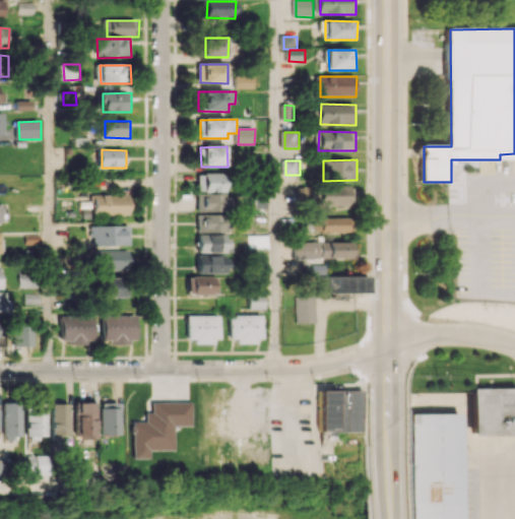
[(200,192),(227,193),(227,175),(200,174),(200,192)]
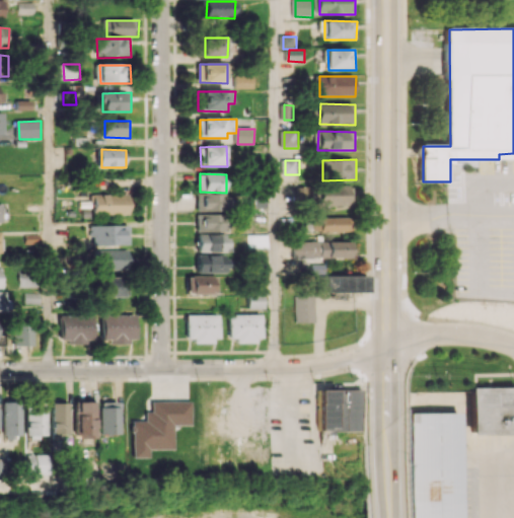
[(350,205),(350,189),(315,189),(316,206),(350,205)]
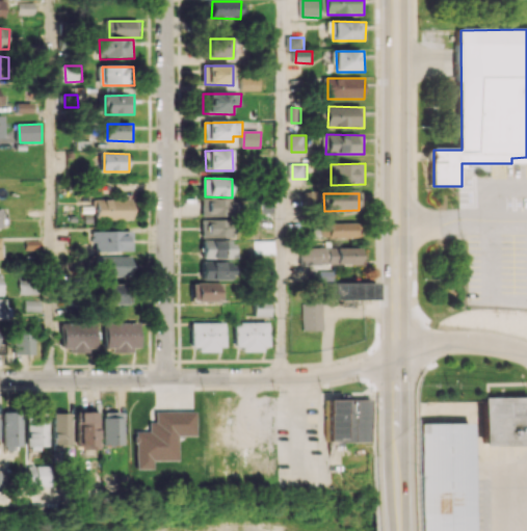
[(234,200),(206,198),(205,217),(233,218),(234,200)]
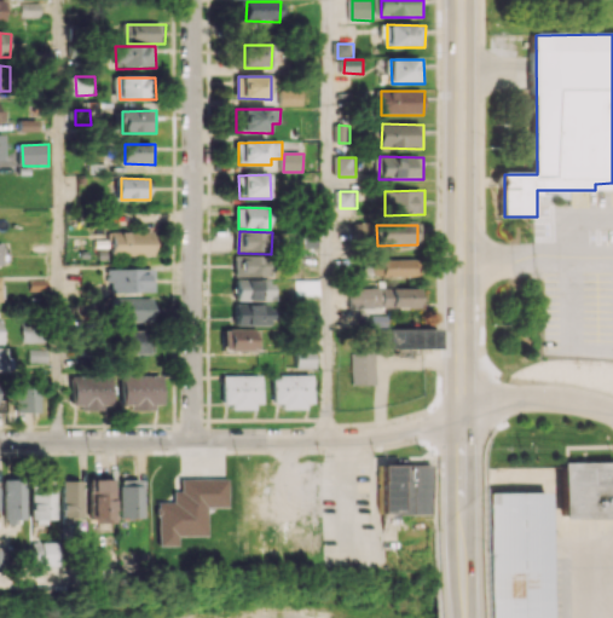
[(156,232),(115,232),(116,258),(156,256),(156,232)]
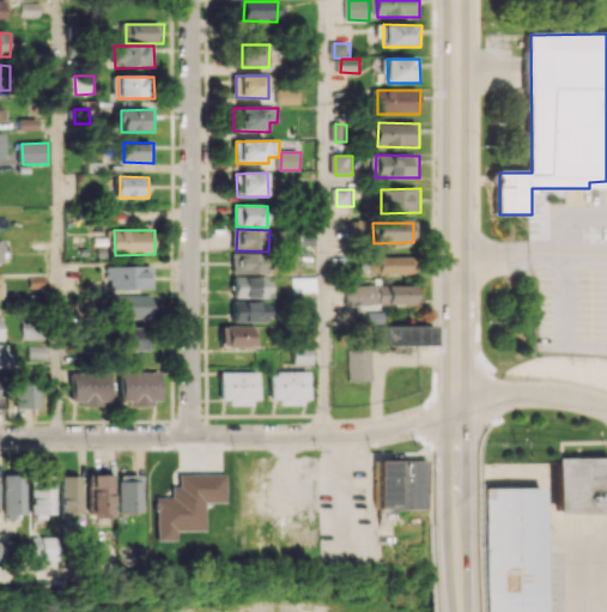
[(268,254),(236,254),(236,274),(268,274),(268,254)]
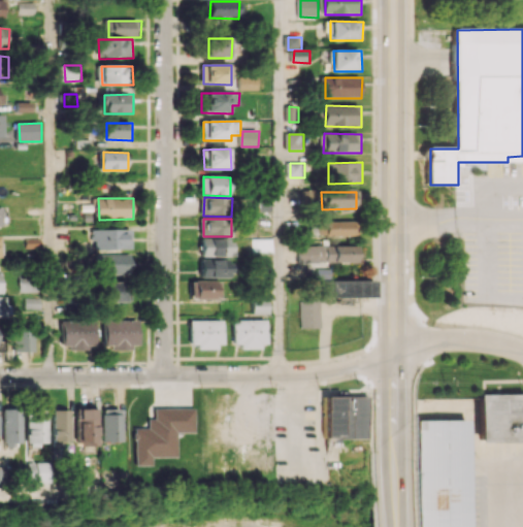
[(330,236),(361,235),(361,222),(329,222),(330,236)]
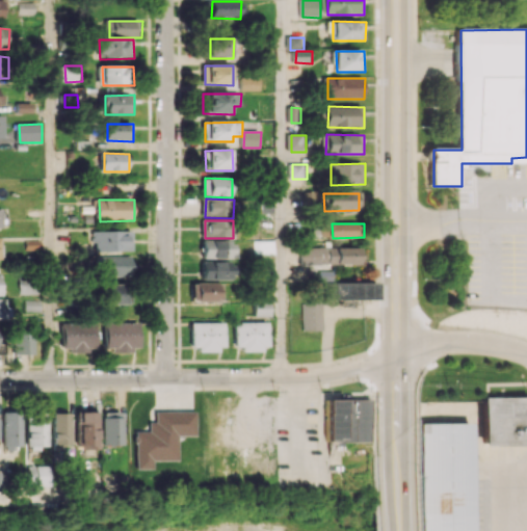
[(332,238),(331,226),(318,226),(318,238),(332,238)]
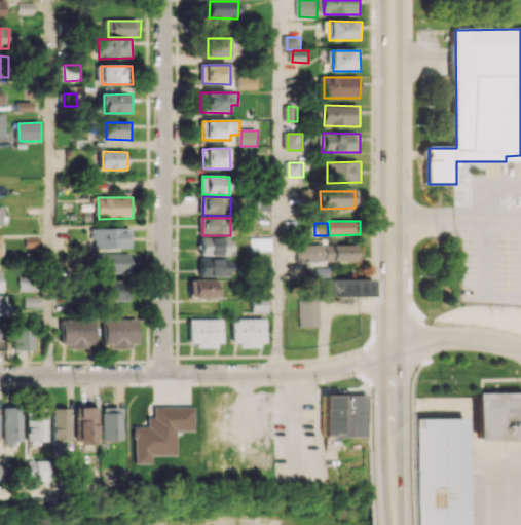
[(133,229),(97,229),(97,249),(133,249),(133,229)]
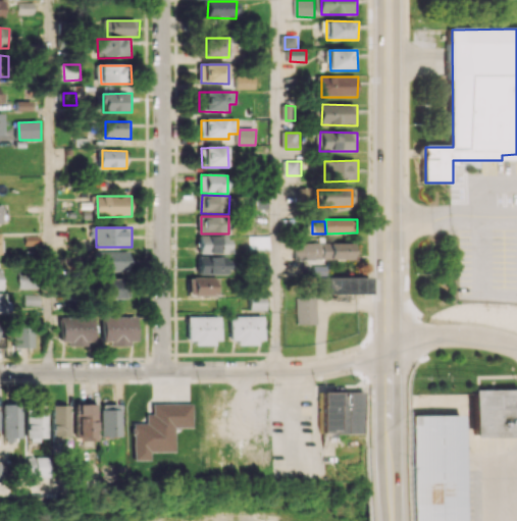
[(230,237),(201,236),(201,254),(229,254),(230,237)]
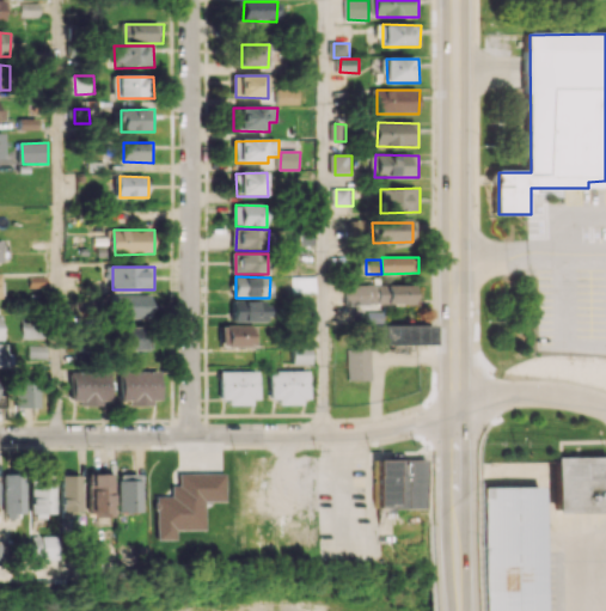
[(416,304),(416,285),(350,286),(352,304),(416,304)]
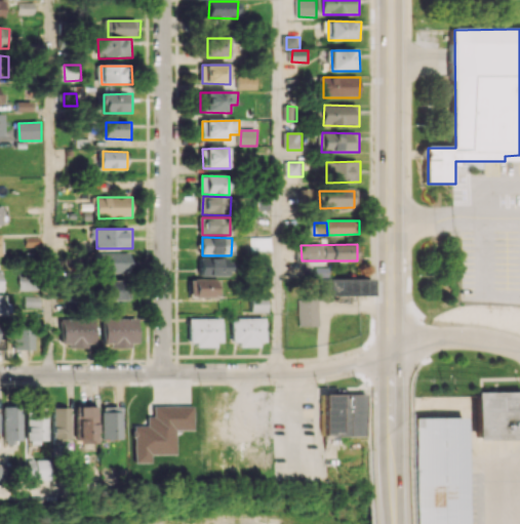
[(133,253),(100,252),(100,273),(133,274),(133,253)]
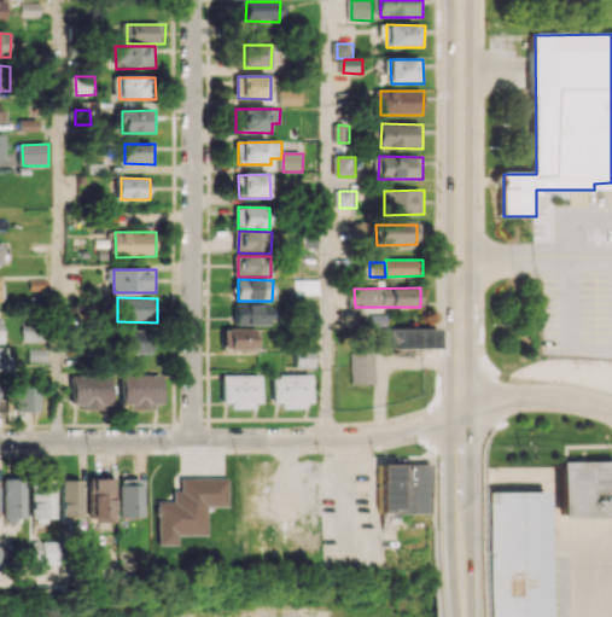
[(239,326),(274,326),(274,303),(238,304),(239,326)]
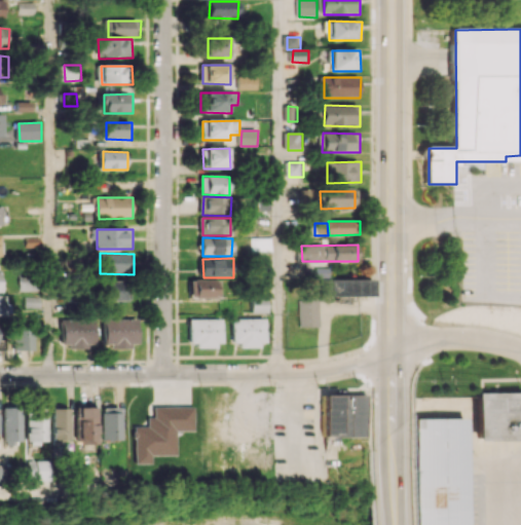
[(23,291),(41,292),(42,275),(24,275),(23,291)]
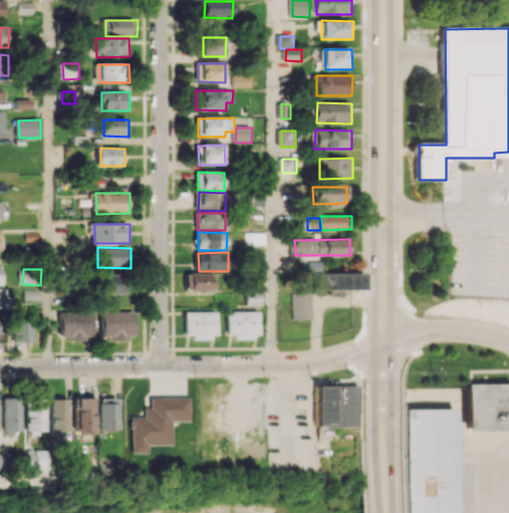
[(366,290),(366,274),(315,273),(315,289),(366,290)]
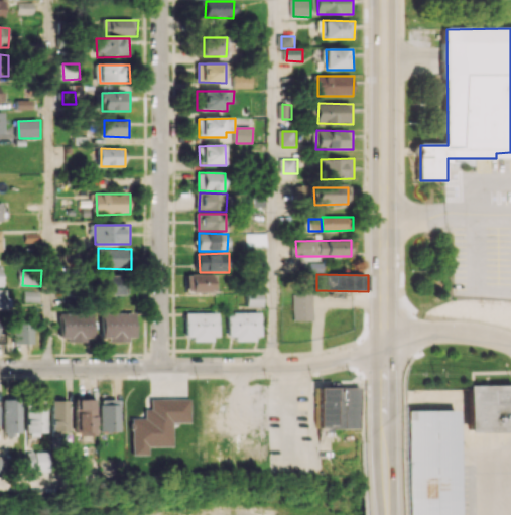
[(217,293),(218,275),(189,275),(189,292),(217,293)]
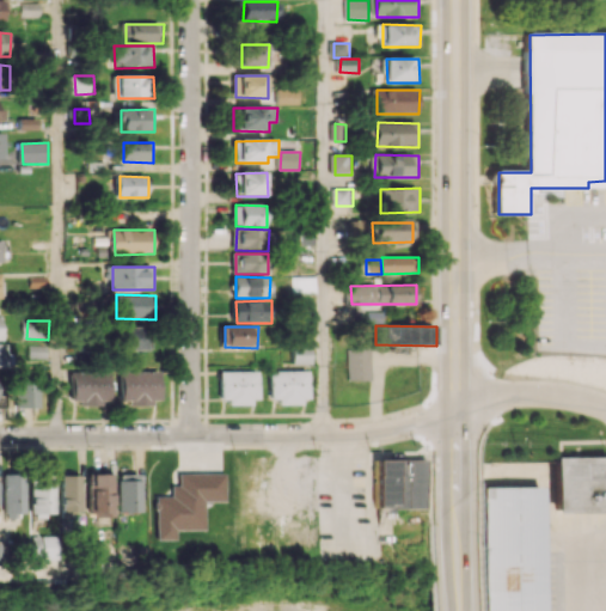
[(123,352),(155,350),(155,328),(123,328),(123,352)]
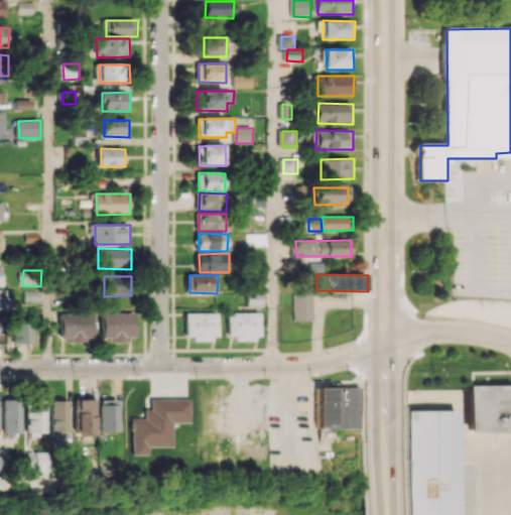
[(11,290),(0,290),(0,310),(11,310),(11,290)]
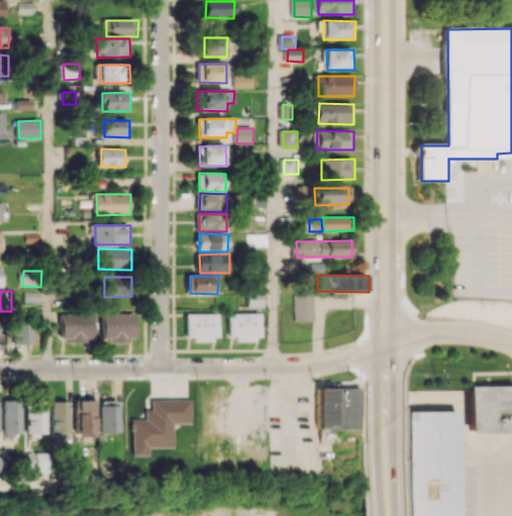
[(249,309),(265,309),(265,294),(249,294),(249,309)]
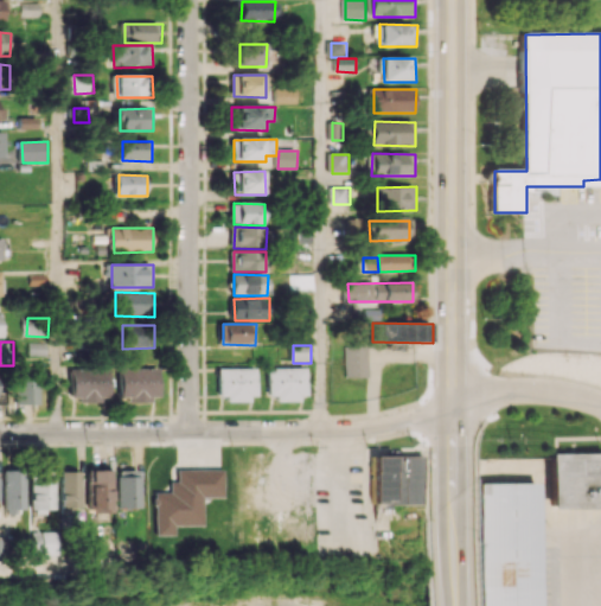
[(350,346),(350,377),(372,377),(372,346),(350,346)]
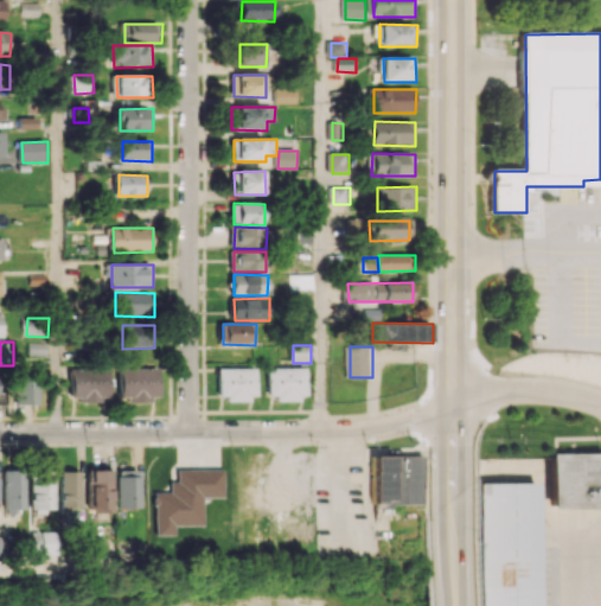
[(75,401),(113,401),(114,370),(76,369),(75,401)]
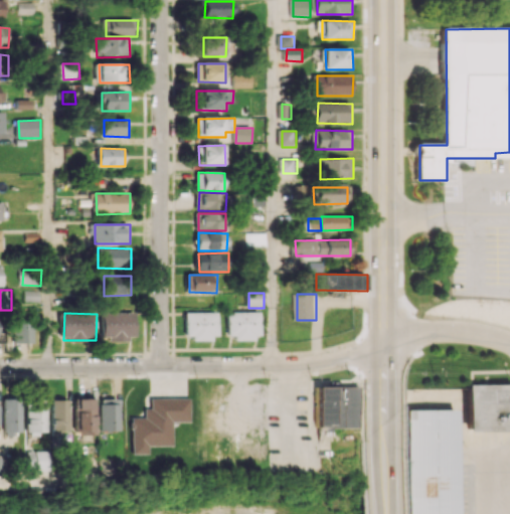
[(138,313),(106,313),(105,339),(137,340),(138,313)]
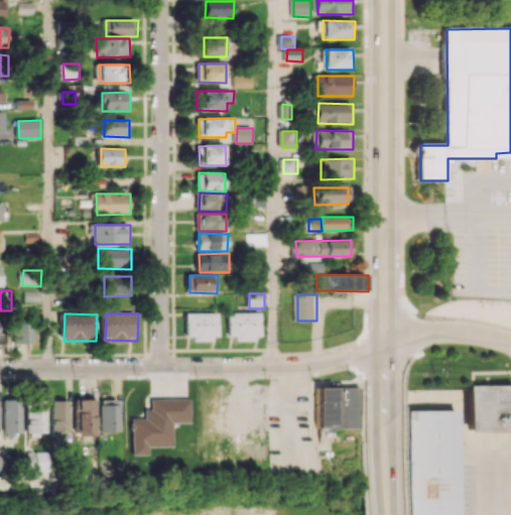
[(221,340),(221,313),(188,313),(189,340),(221,340)]
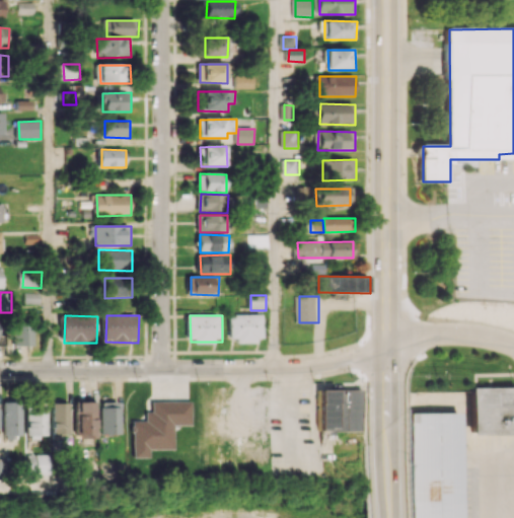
[(265,315),(232,315),(232,342),(265,342),(265,315)]
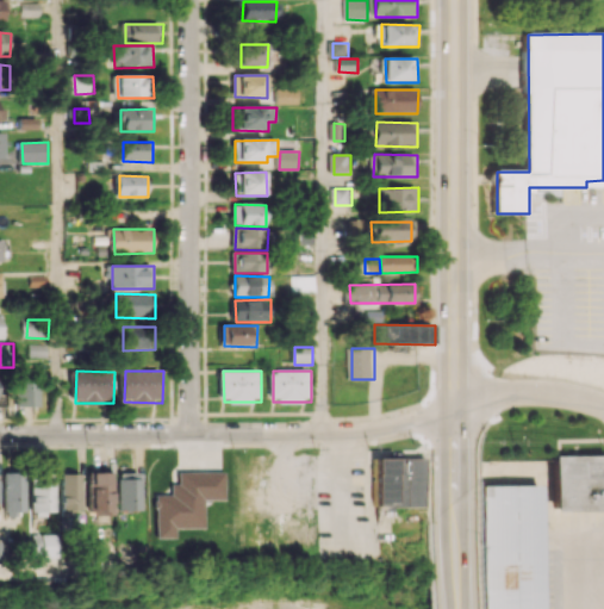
[(19,406),(43,408),(43,377),(19,377),(19,406)]
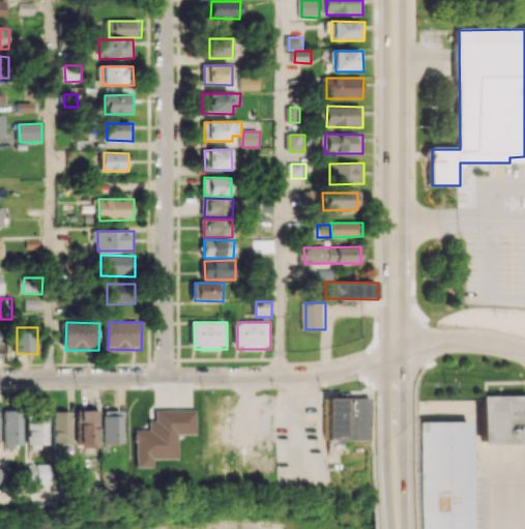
[(524,397),(484,397),(485,444),(524,444),(524,397)]
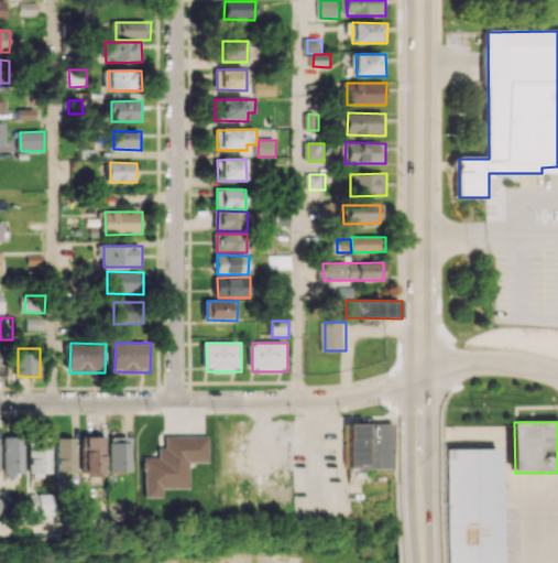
[(8,473),(26,474),(28,437),(9,437),(8,473)]
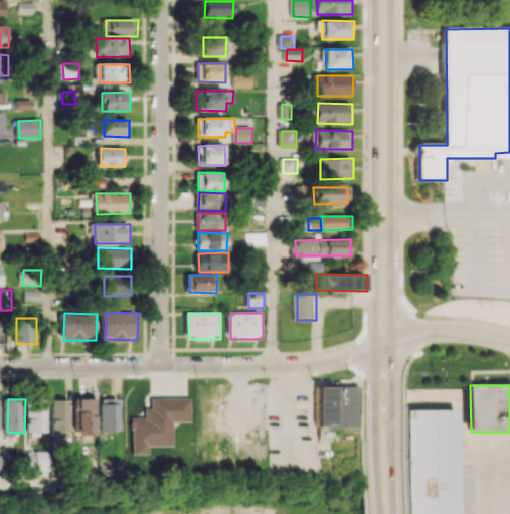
[(79,433),(98,433),(98,399),(78,399),(79,433)]
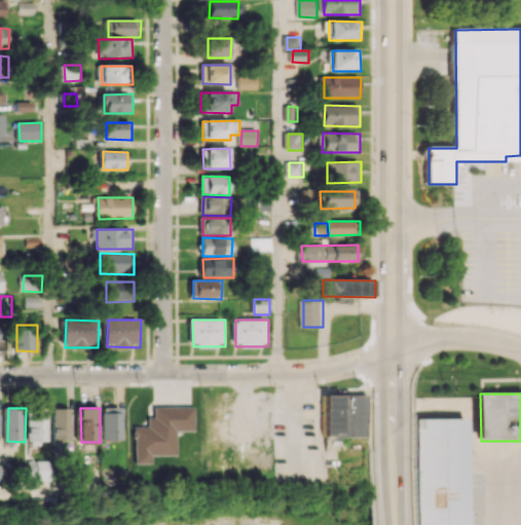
[(105,440),(123,441),(123,408),(105,408),(105,440)]
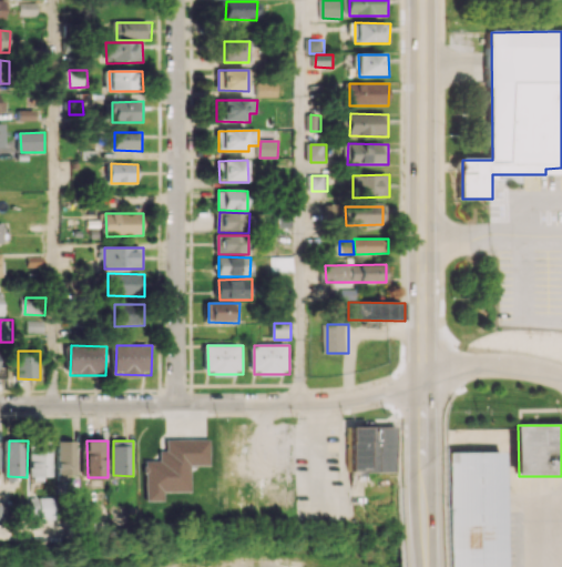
[(147,502),(165,502),(165,493),(192,492),(192,465),(212,465),(212,441),(169,441),(170,452),(162,452),(162,462),(147,462),(147,502)]
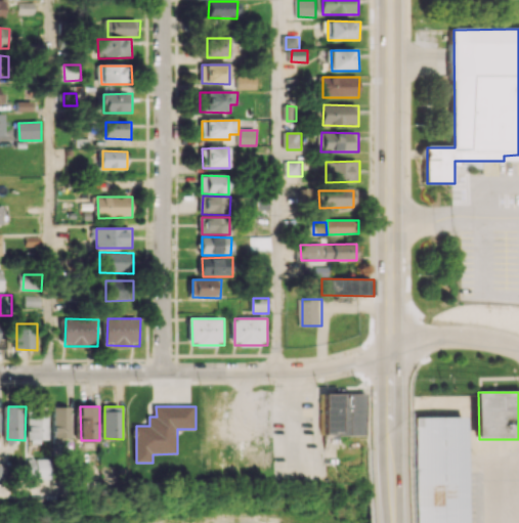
[(73,407),(55,407),(56,441),(73,441),(73,407)]
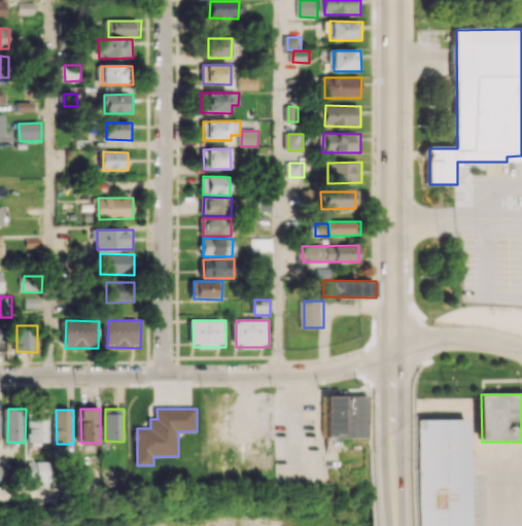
[(50,445),(50,411),(31,411),(31,445),(50,445)]
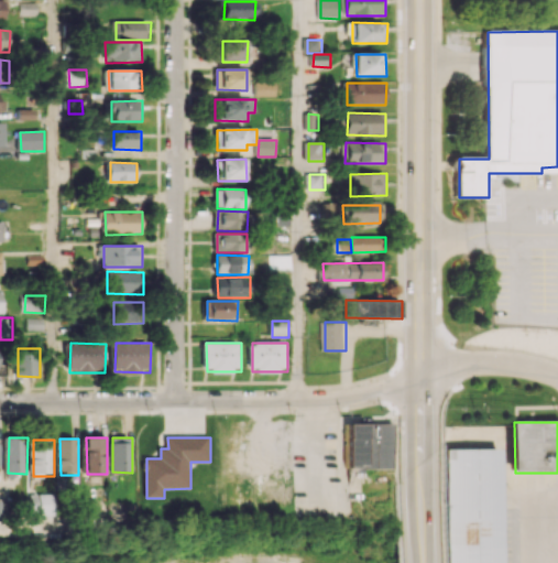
[(504,562),(504,450),(450,450),(450,562),(504,562)]
